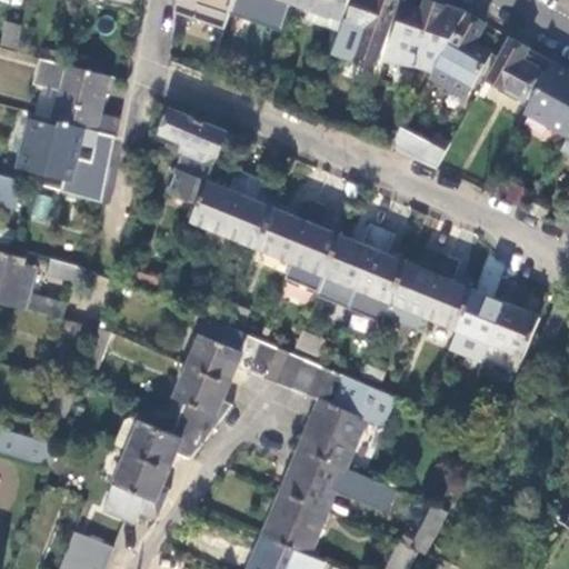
[(349,0),(293,0),(293,1),(311,8),(307,18),(337,29),(339,29),(349,0)]
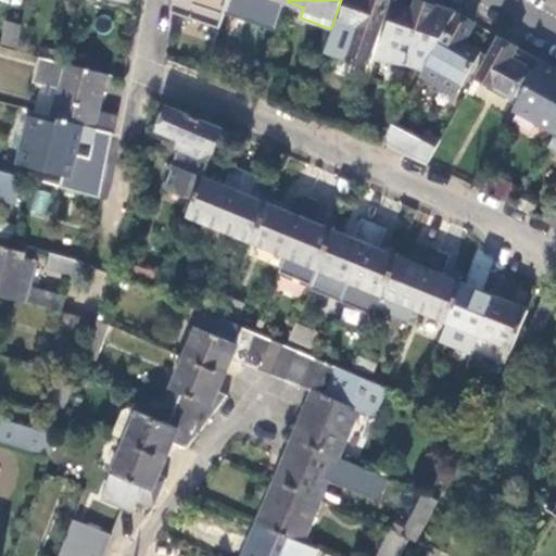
[(389,0),(346,0),(341,19),(357,24),(349,52),(369,59),(389,0)]
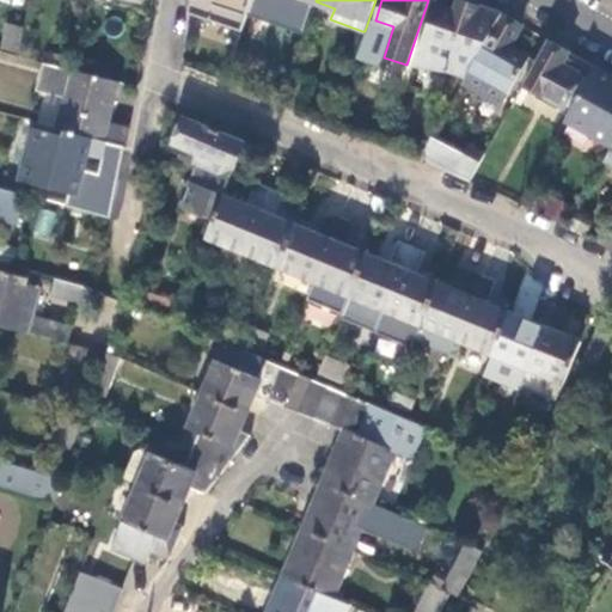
[(434,6),(424,36),(458,48),(450,72),(465,78),(501,14),(461,0),(458,0),(454,13),(434,6)]
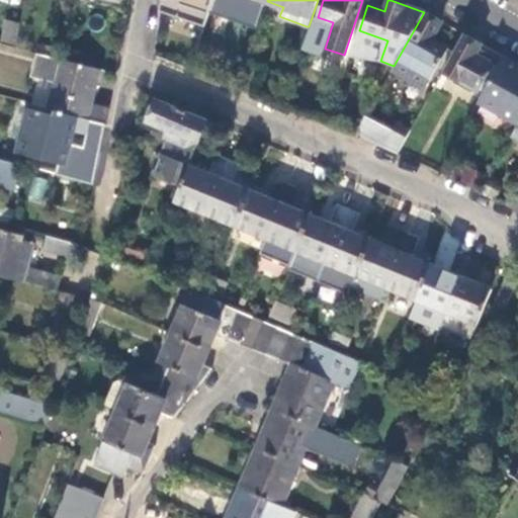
[(442,21),(424,12),(394,66),(391,71),(408,81),(423,89),(447,47),(432,38),(442,21)]
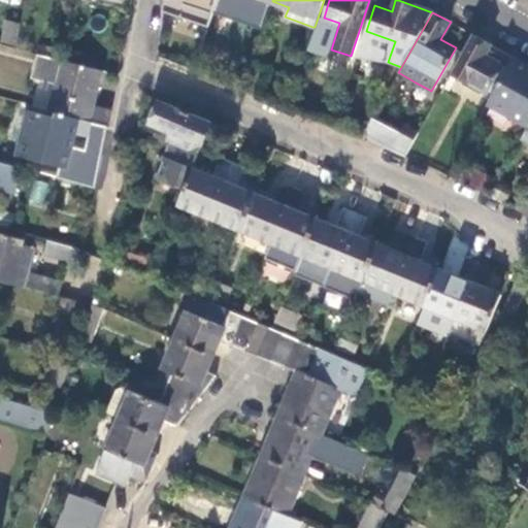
[(21,23),(6,20),(2,40),(17,43),(21,23)]
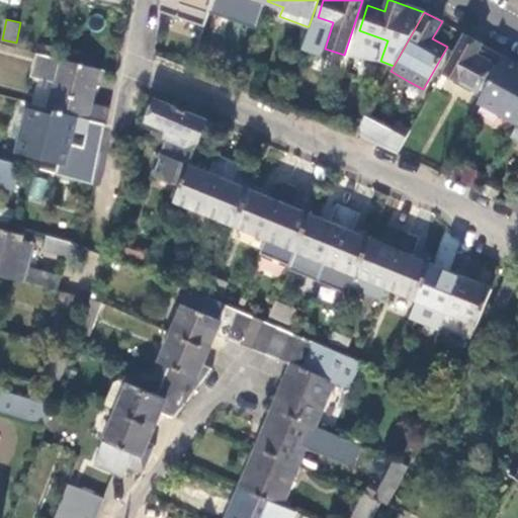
[(482,45),(463,33),(442,71),(478,91),(479,89),(484,91),(497,67),(476,54),(482,45)]
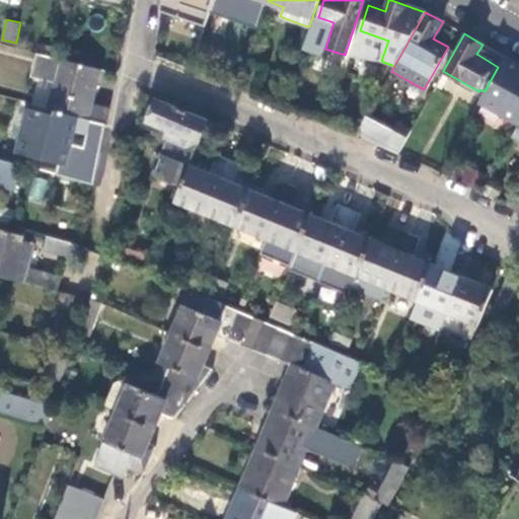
[(56,81),(49,108),(78,117),(89,120),(104,124),(105,124),(108,108),(91,104),(102,69),(36,51),(31,75),(42,77),(56,81)]
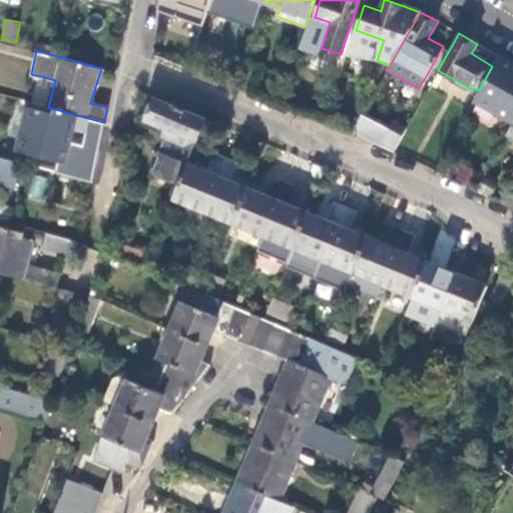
[(492,66),(479,90),(472,101),(483,107),(512,123),(512,121),(512,68),(511,67),(512,64),(512,63),(498,56),(492,66)]
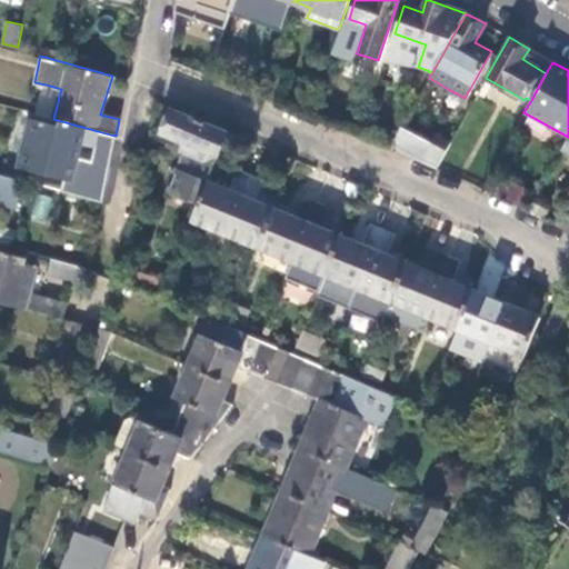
[(46,85),(37,115),(53,119),(61,89),(46,85)]
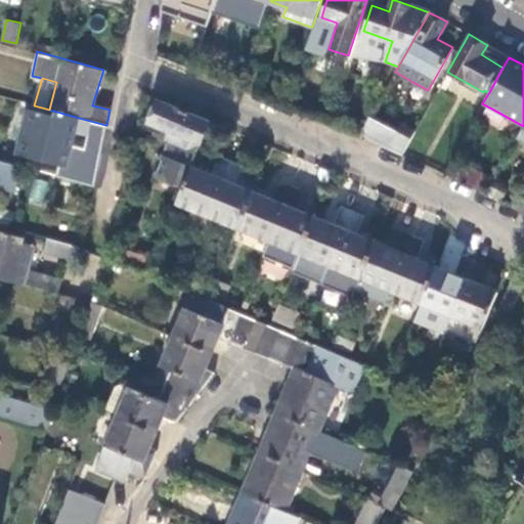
[(209,122),(157,100),(146,124),(156,128),(163,130),(159,139),(164,141),(165,148),(154,175),(183,187),(191,167),(209,122)]
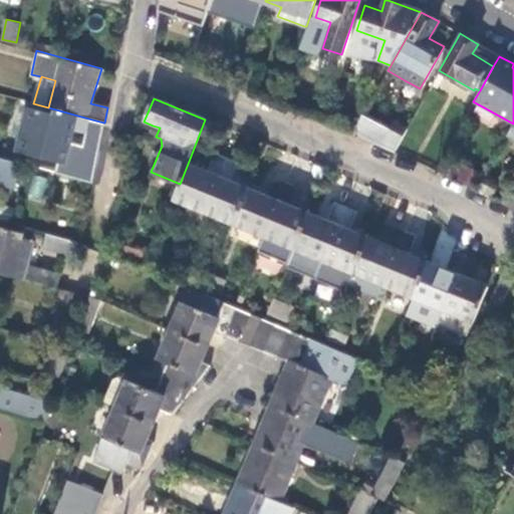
[(77,115),(48,107),(33,103),(28,102),(14,151),(64,164),(73,131),(77,115)]
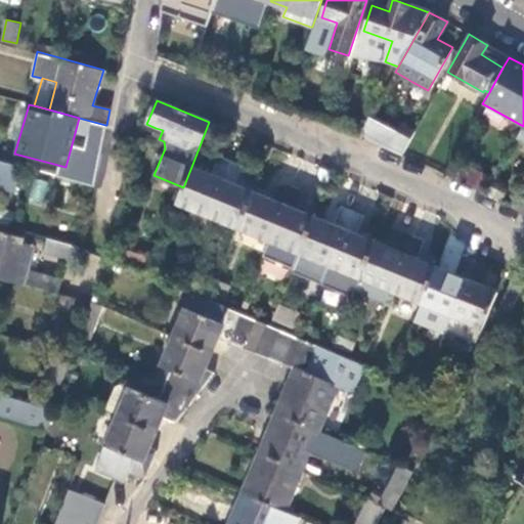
[(368,117),(357,137),(401,156),(413,133),(401,126),(398,133),(368,117)]
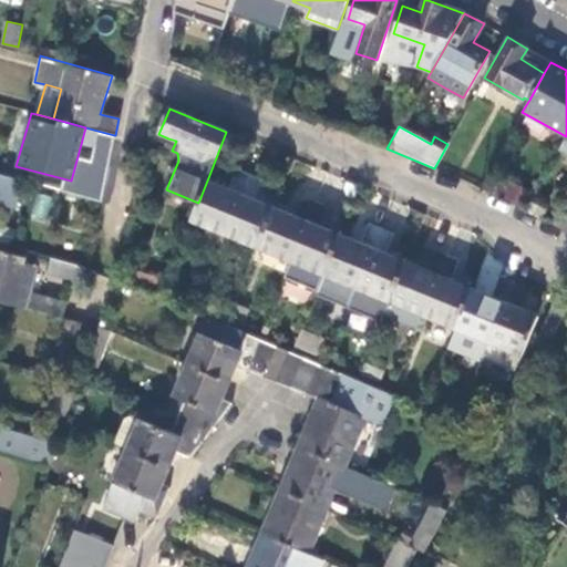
[(98,131),(85,127),(81,144),(94,147),(98,131)]
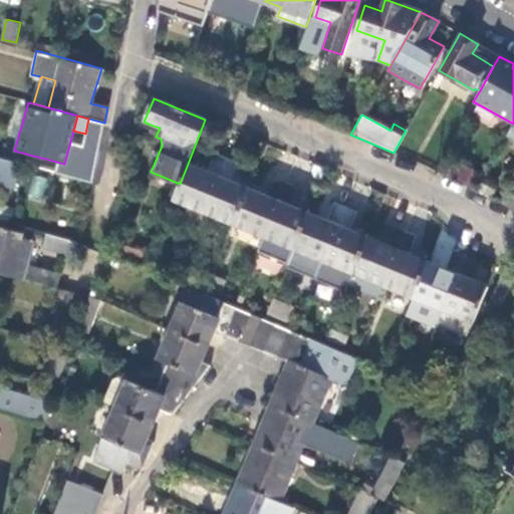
[(92,173),(103,122),(88,118),(85,134),(77,169),(92,173)]
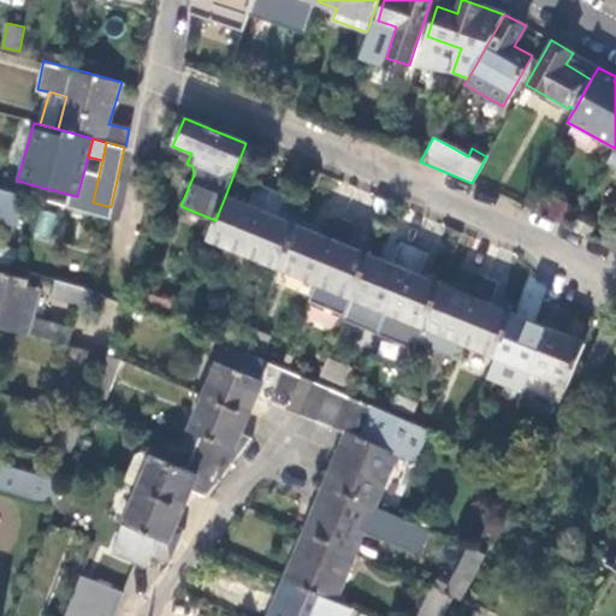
[(191,153),(183,150),(179,161),(187,164),(191,153)]
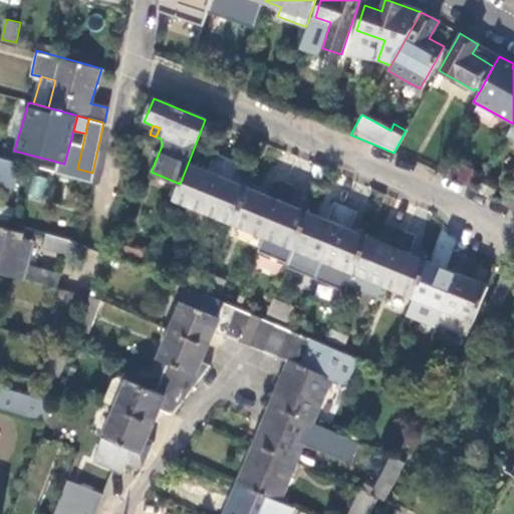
[(174,199),(203,212),(225,158),(215,153),(207,172),(188,164),(180,184),(174,199)]
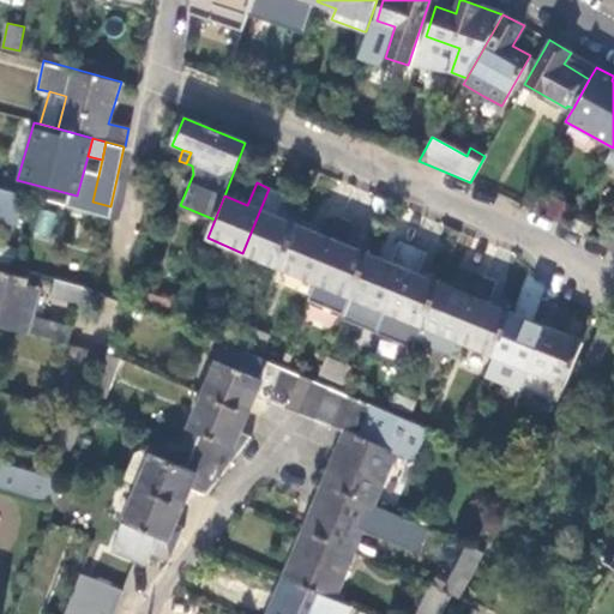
[(0,220),(18,226),(25,196),(0,187),(0,220)]
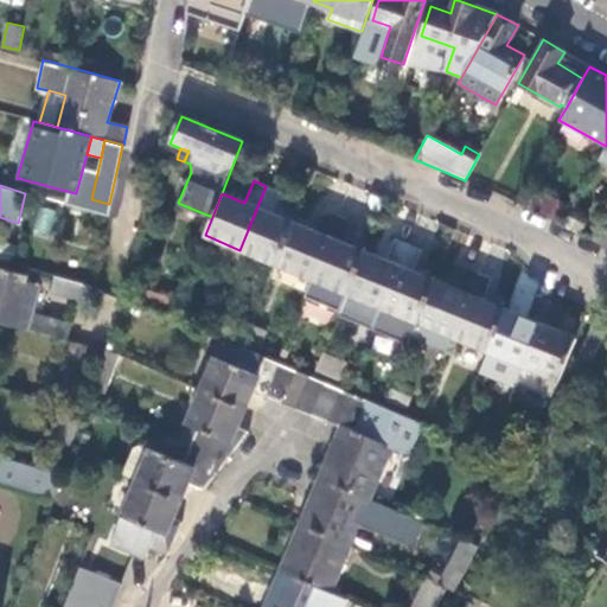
[(266,186),(240,250),(276,264),(294,223),(272,213),(281,192),(266,186)]
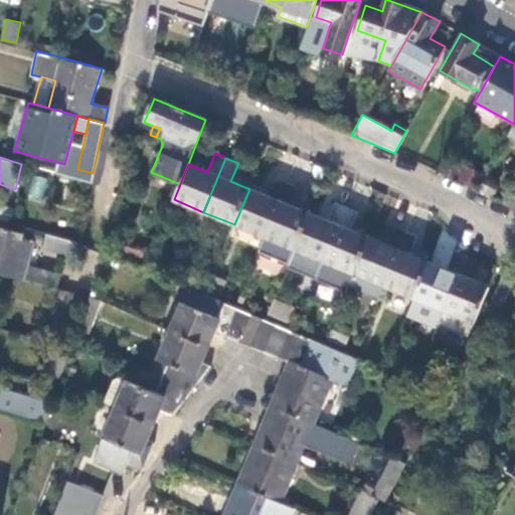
[(42,203),(49,179),(32,174),(25,199),(42,203)]
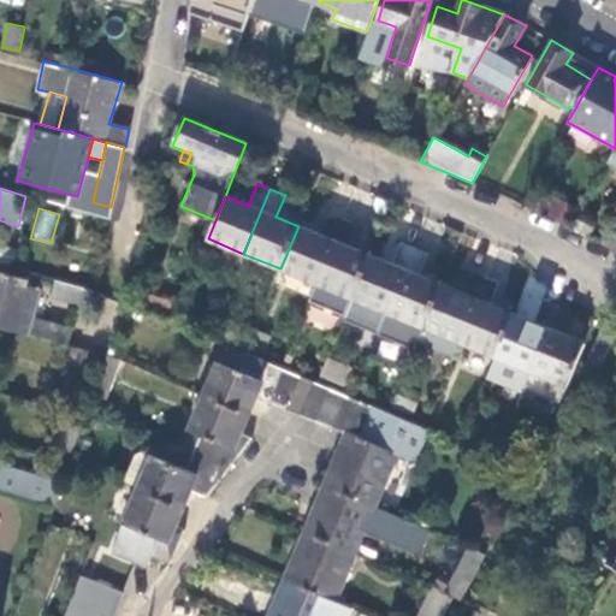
[(298,226),(280,268),(317,284),(343,219),(329,213),(320,236),(298,226)]
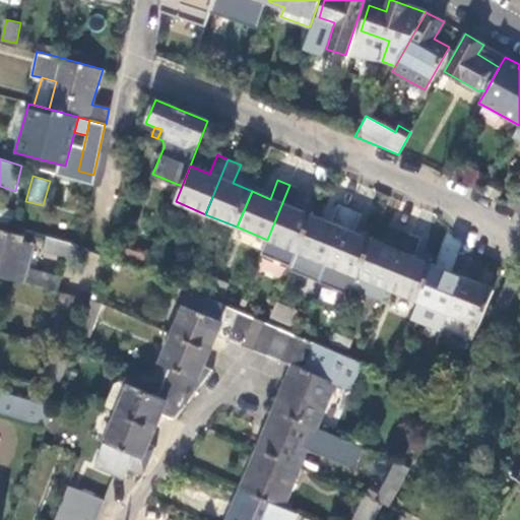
[(289,185),(267,240),(297,252),(312,215),(293,208),(301,189),(289,185)]
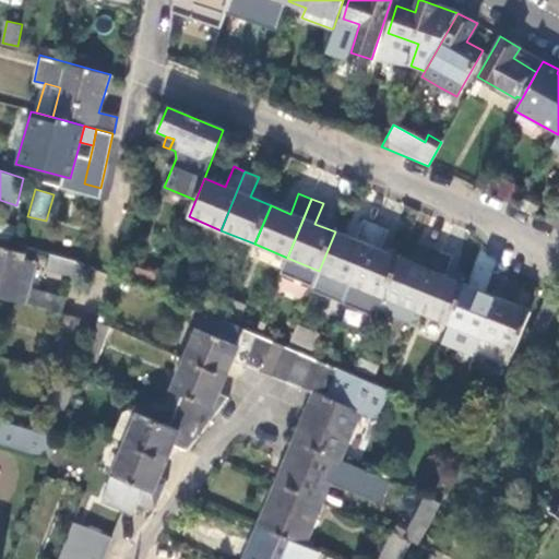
[(558,211),(551,207),(545,221),(558,227),(558,211)]
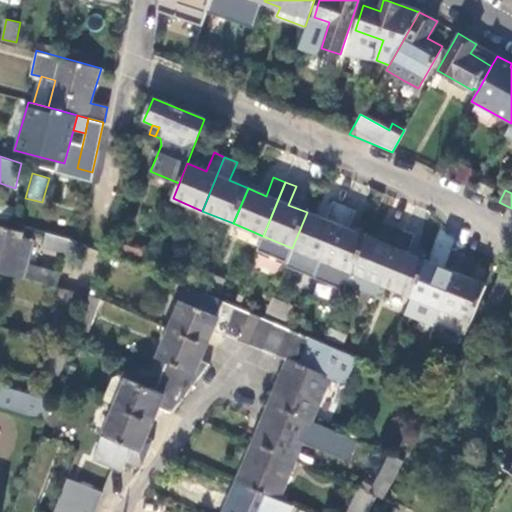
[(307,212),(292,248),(323,260),(345,206),(333,201),(325,220),(307,212)]
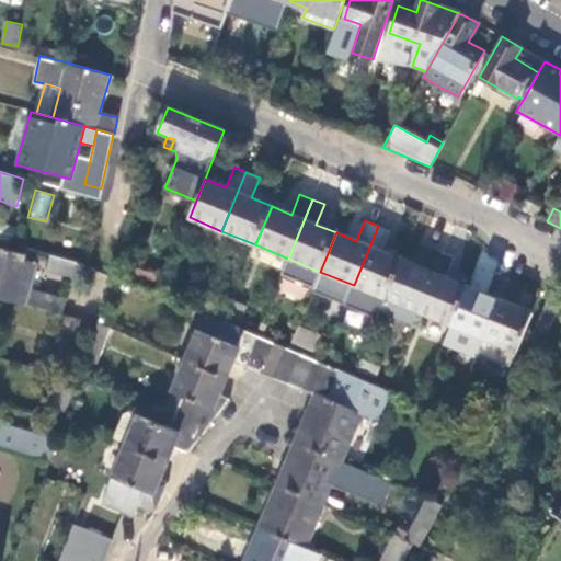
[(378,226),(354,285),(386,298),(401,260),(380,251),(388,230),(378,226)]
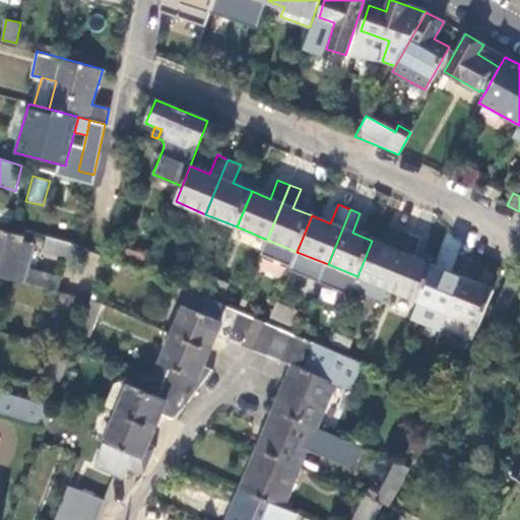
[(237,226),(233,239),(262,251),(267,240),(237,226)]
